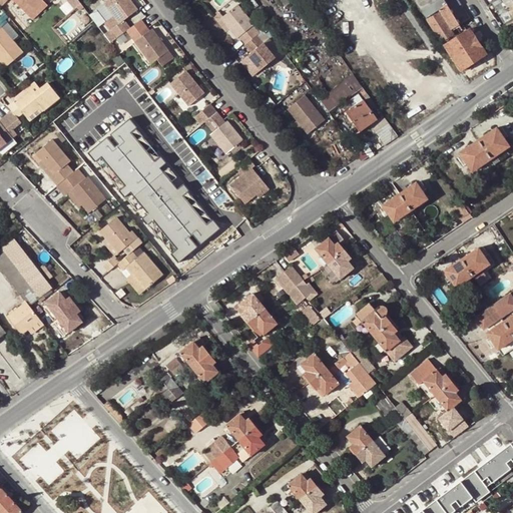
[(14,0),(23,8),(28,3),(34,8),(41,0),(14,0)]
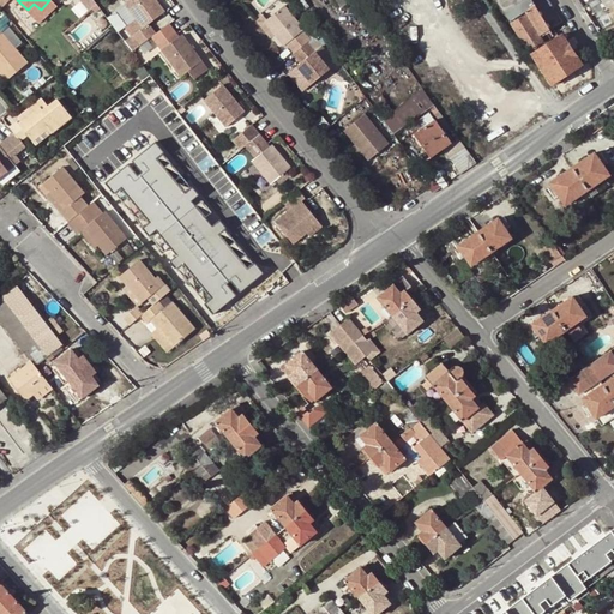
[(49,0),(41,10),(46,14),(55,4),(52,0),(49,0)]
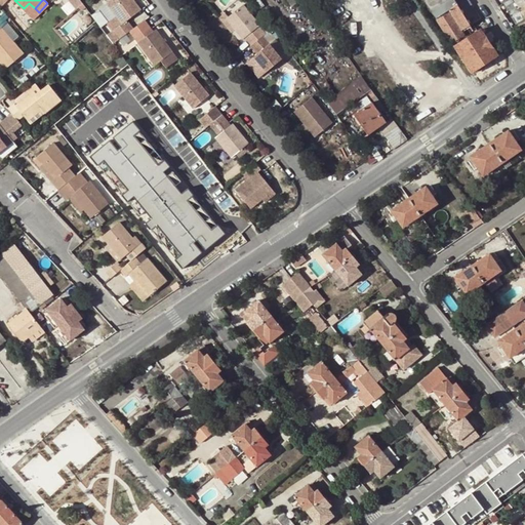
[(129,32),(133,30),(126,22),(140,10),(132,0),(111,0),(106,4),(122,25),(113,32),(119,40),(129,32)]
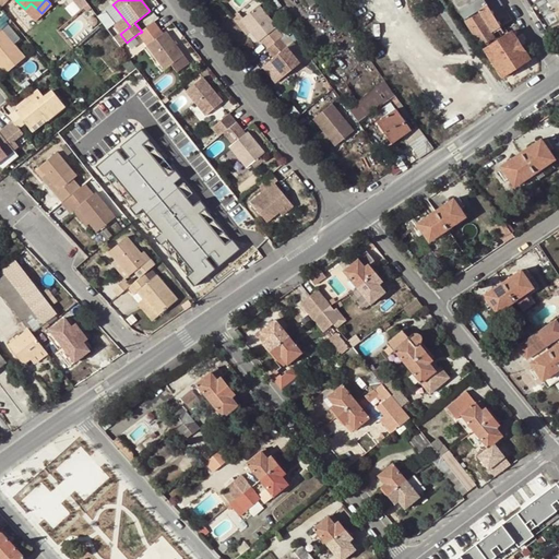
[(272,0),(270,2),(276,10),(283,4),(280,0),(272,0)]
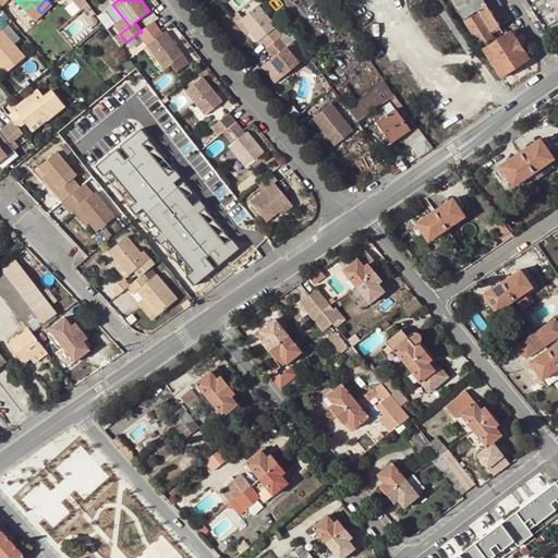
[(450,0),(481,46),(495,37),(490,32),(500,25),(486,3),(484,0),(450,0)]
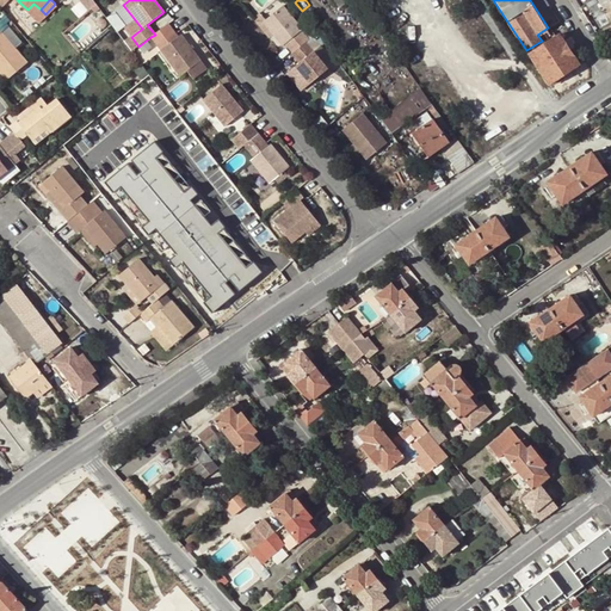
[(600,0),(591,0),(586,2),(594,17),(606,10),(600,0)]
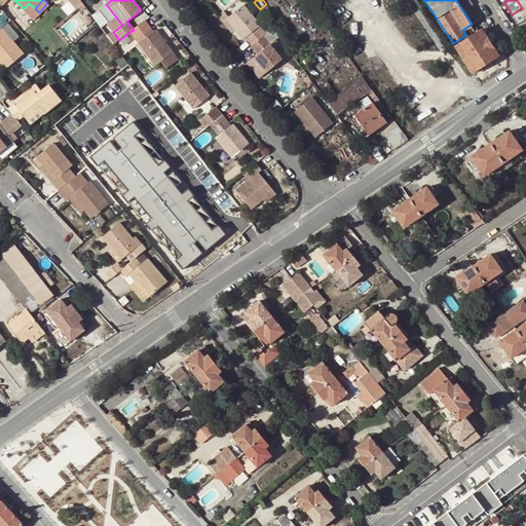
[(525,0),(517,0),(522,8),(525,13),(525,0)]
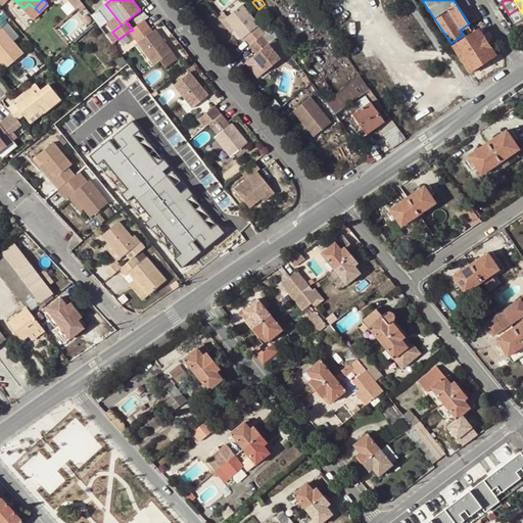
[(244,35),(250,43),(262,34),(265,32),(258,24),(259,22),(243,2),(228,14),(226,15),(234,26),(242,36),(244,35)]
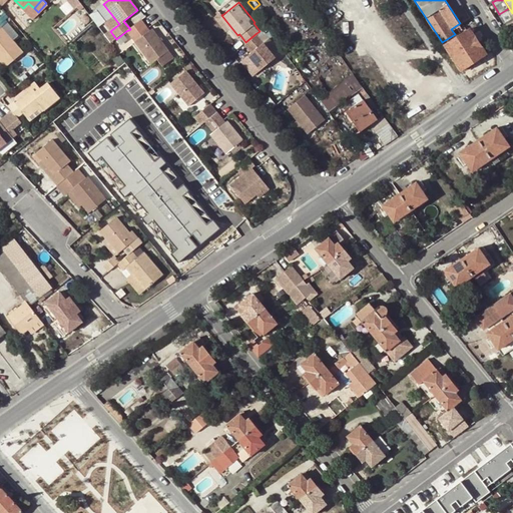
[(28,3),(23,8),(33,18),(38,12),(34,8),(28,3)]
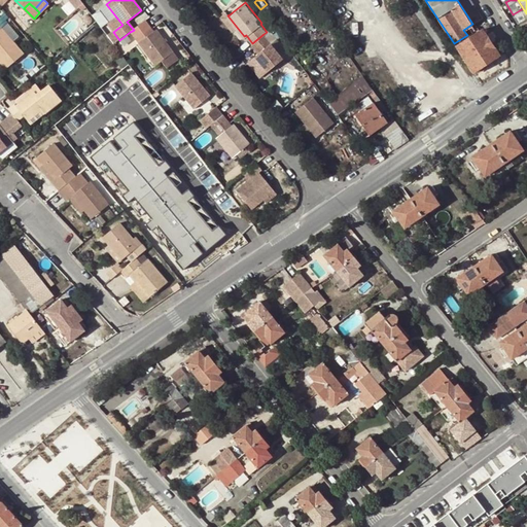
[(227,15),(230,14),(226,10),(221,14),(232,28),(236,26),(227,15)]
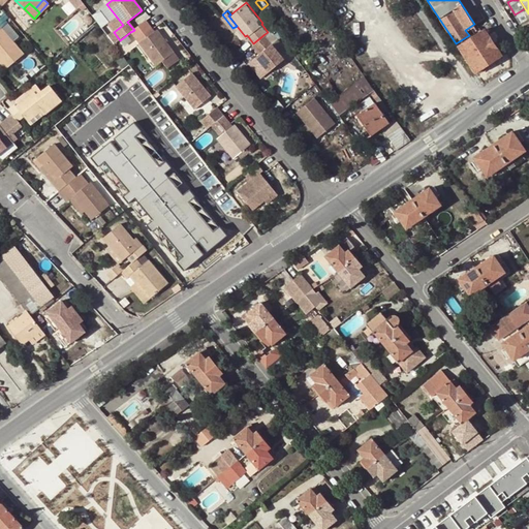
[(134,30),(130,32),(135,39),(151,28),(146,21),(134,30)]
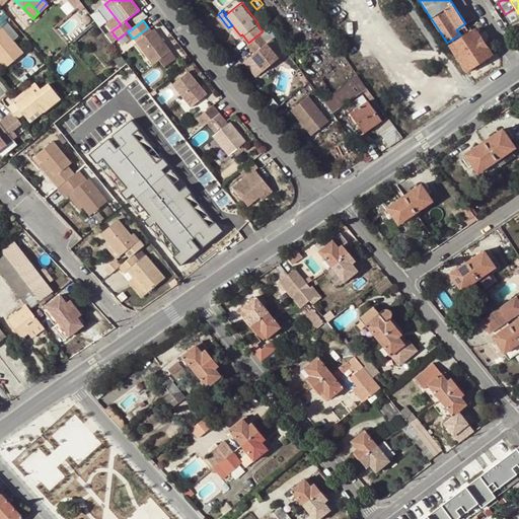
[(18,34),(7,21),(5,23),(0,27),(12,40),(18,34)]
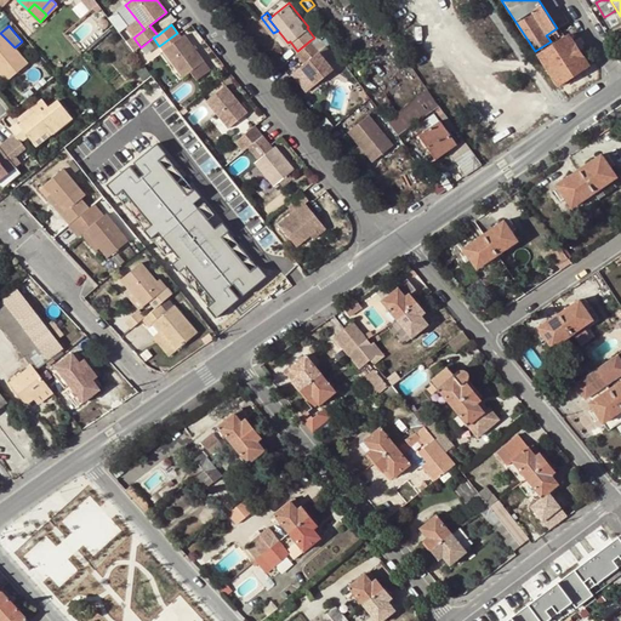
[(553,45),(537,55),(558,85),(590,66),(598,60),(591,50),(576,29),(553,45)]
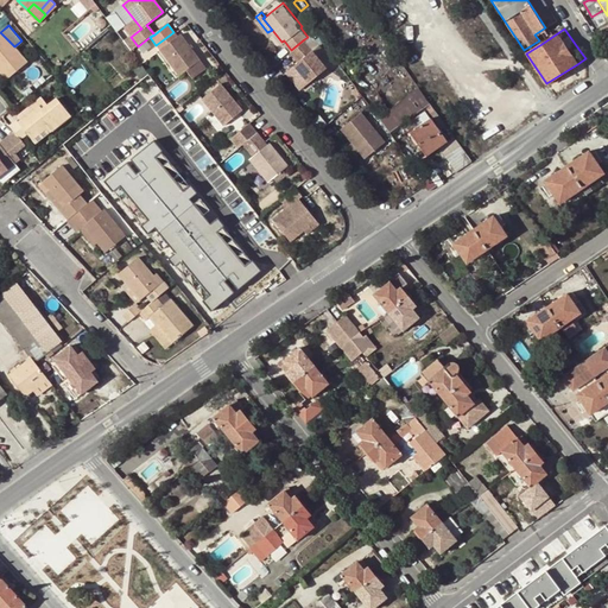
[(0,31),(0,68),(7,77),(26,61),(14,46),(0,32),(0,31)]
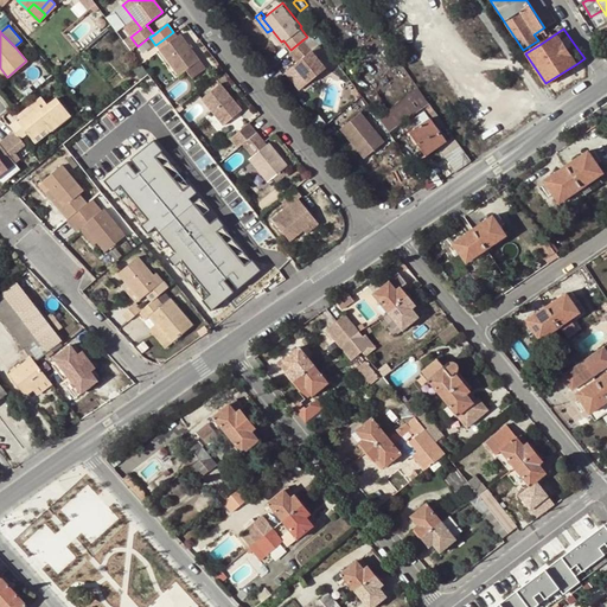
[(173,32),(155,45),(159,50),(177,37),(173,32)]
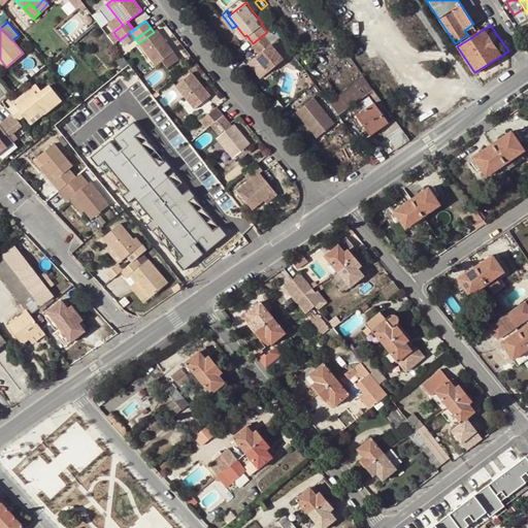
[(154,32),(138,43),(156,66),(162,61),(173,53),(156,30),(154,32)]
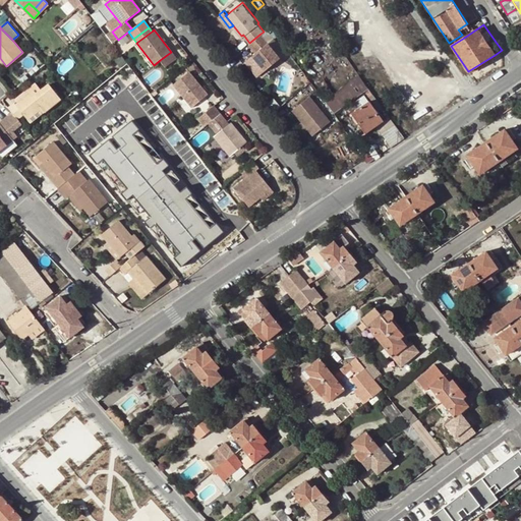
[(279,57),(261,34),(249,43),(248,44),(254,52),(251,54),(264,69),(279,57)]
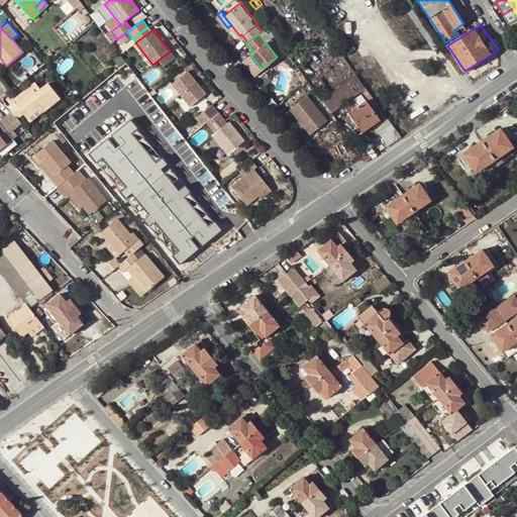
[(445,42),(447,45),(460,37),(458,34),(445,42)]
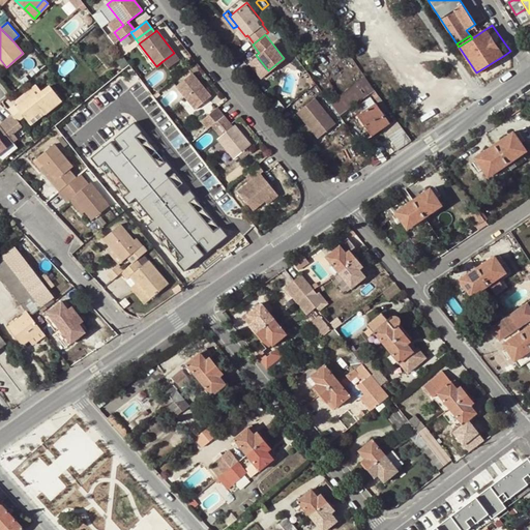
[(168,68),(179,60),(174,53),(163,61),(168,68)]
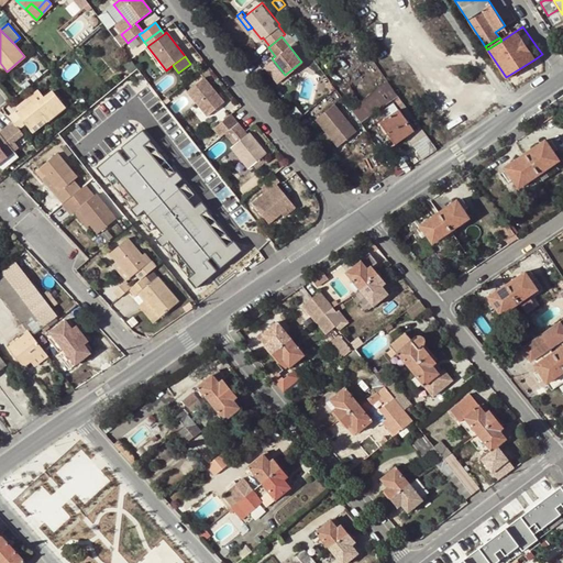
[(125,61),(116,69),(120,75),(131,66),(125,61)]
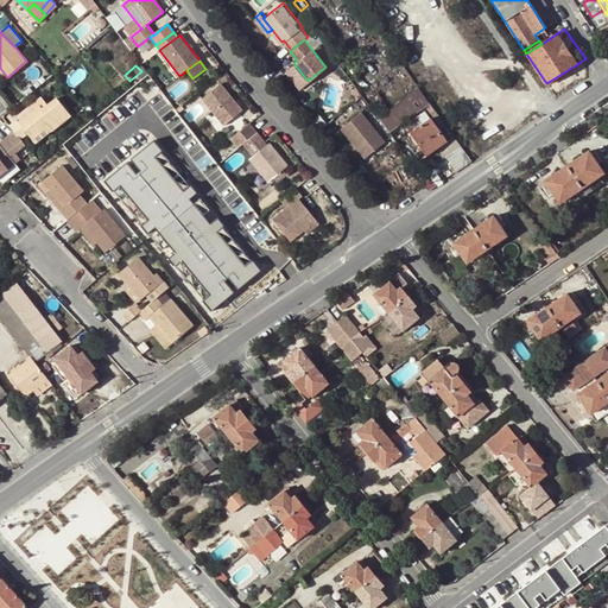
[(219,81),(200,96),(221,124),(240,109),(219,81)]
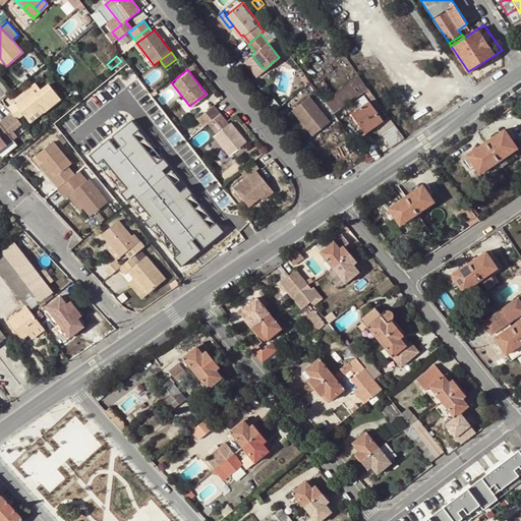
[(324,100),(334,113),(367,88),(358,74),(324,100)]
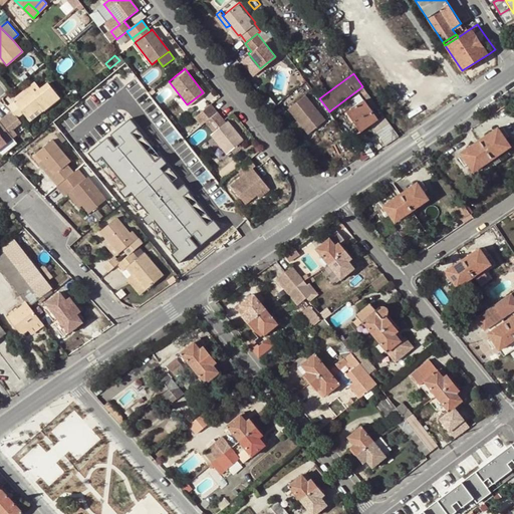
[(13,101),(7,107),(10,111),(16,118),(22,112),(26,117),(40,106),(42,109),(58,96),(46,82),(39,87),(31,94),(29,92),(15,103),(13,101)]
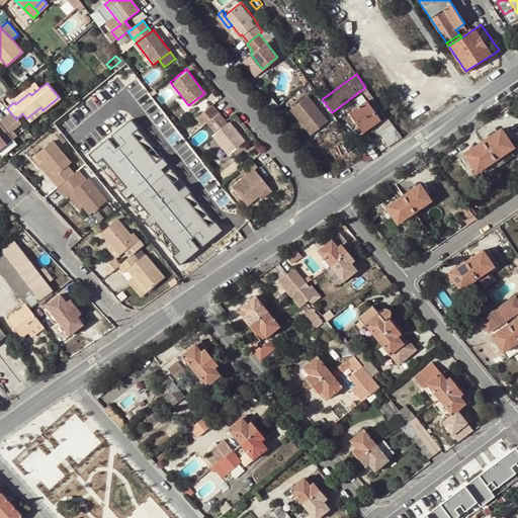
[(37,86),(29,93),(31,95),(39,88),(37,86)]
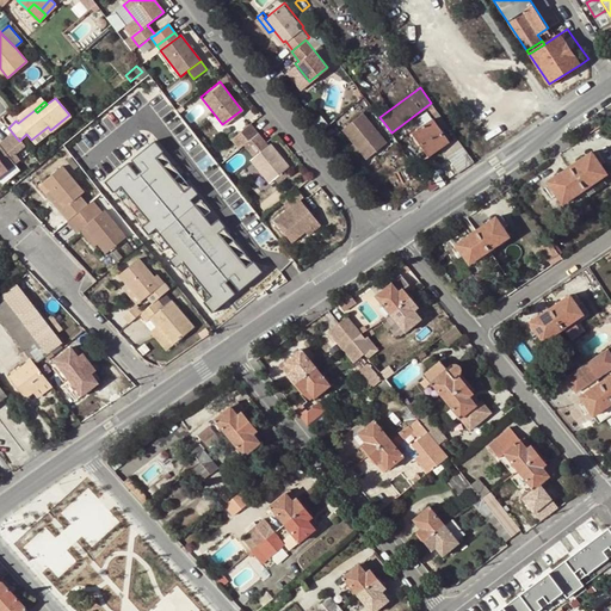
[(387,140),(363,111),(344,128),(355,141),(362,149),(368,156),(387,140)]
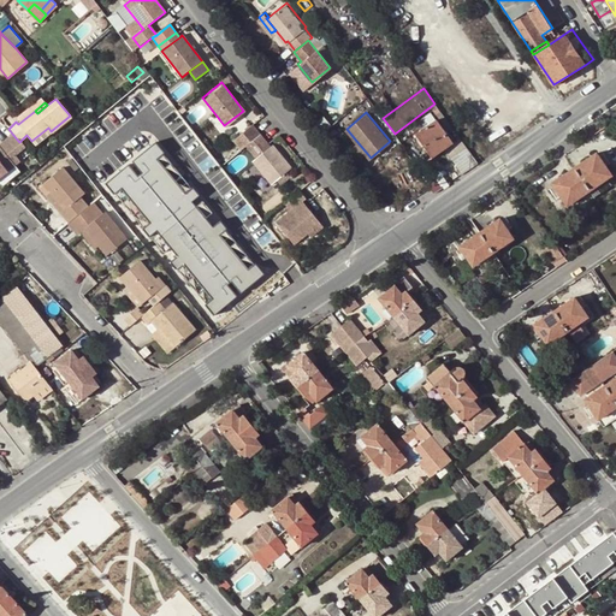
[(451,142),(442,128),(436,119),(415,132),(433,158),(452,143),(451,142)]
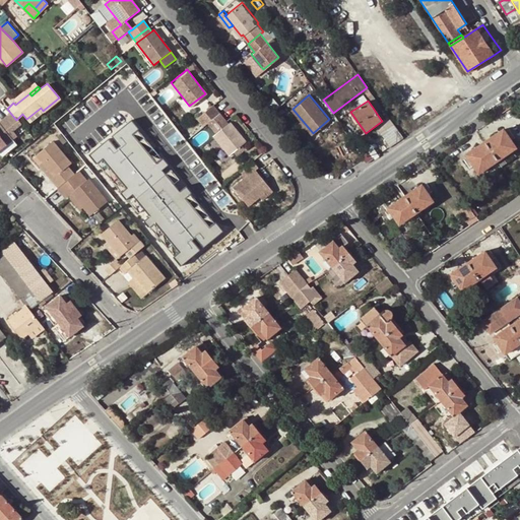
[(197,117),(203,125),(207,122),(219,113),(213,105),(197,117)]
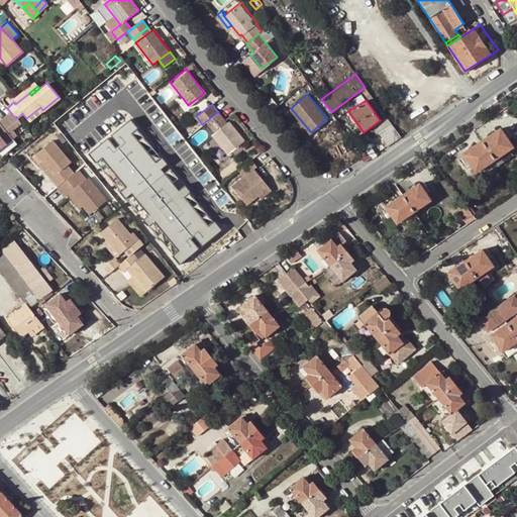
[(374,105),(371,107),(379,119),(383,117),(374,105)]
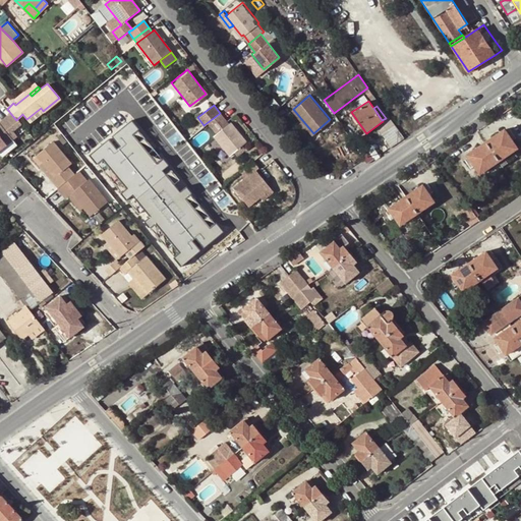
[(14,129),(20,125),(16,120),(10,113),(5,118),(14,129)]
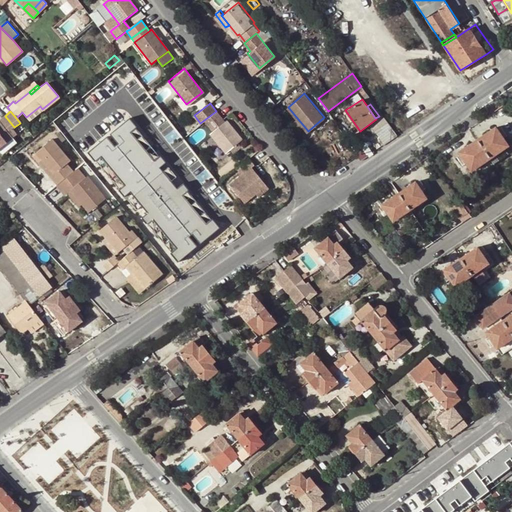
[(224,121),(216,111),(204,120),(213,130),(209,133),(225,152),(229,149),(237,143),(242,139),(226,120),(224,121)]
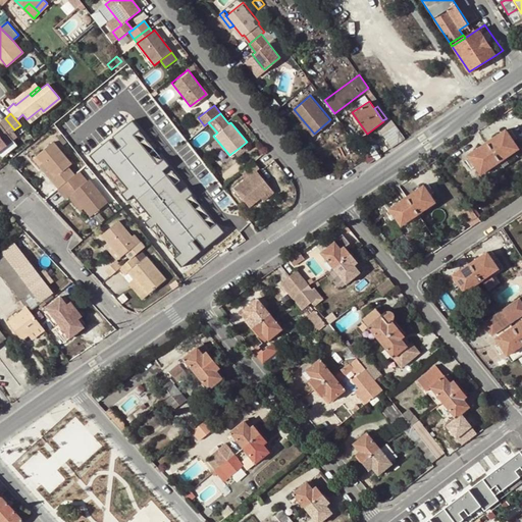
[(14,129),(5,118),(0,121),(0,124),(8,135),(11,133),(14,129)]
